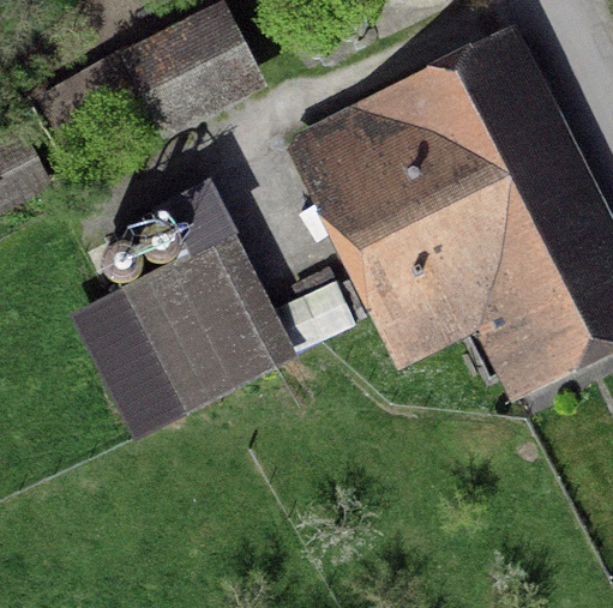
[(266,88),(222,0),(120,53),(116,54),(144,108),(161,142),(266,88)]
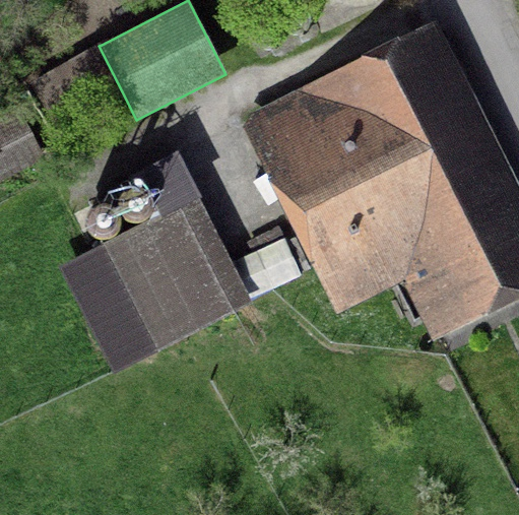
[(518,186),(437,20),(240,117),(336,314),(400,282),(429,340),(518,296),(518,186)]
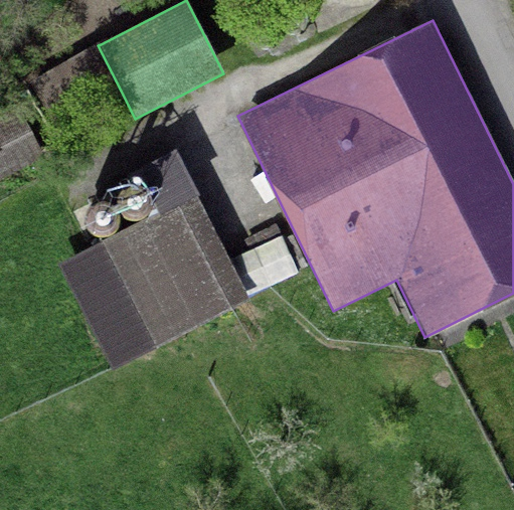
[(100,42),(27,78),(51,126),(121,91),(98,45),(101,44),(100,42)]
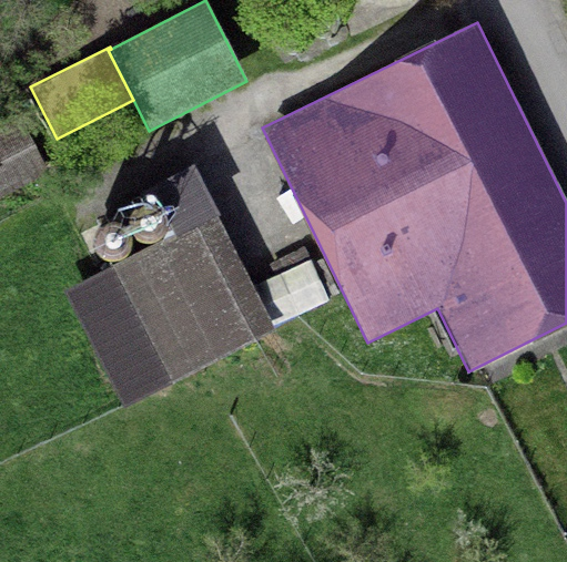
[(0,195),(48,174),(14,102),(0,109),(0,195)]
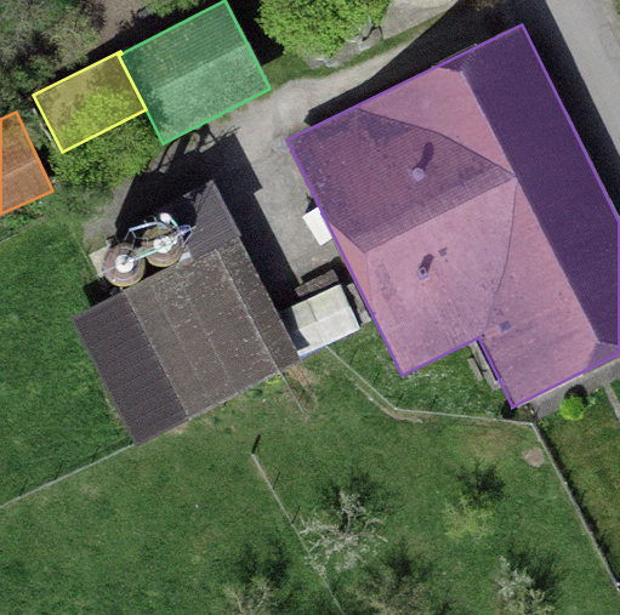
[(297,357),(360,326),(331,266),(291,285),(299,300),(276,311),(214,182),(160,208),(186,261),(70,317),(132,444),(301,363),(297,357)]
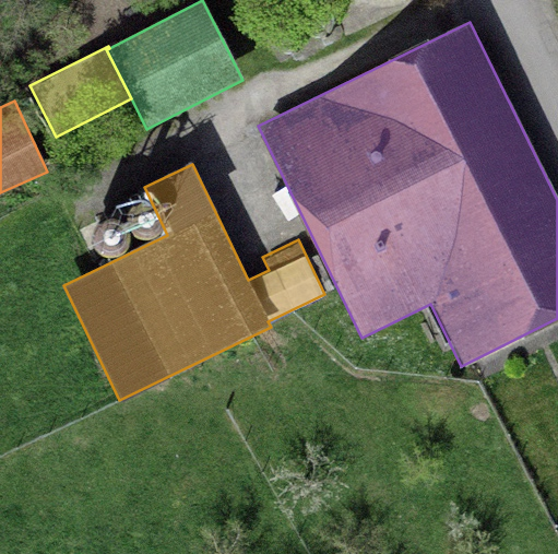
All buildings are outlined.
